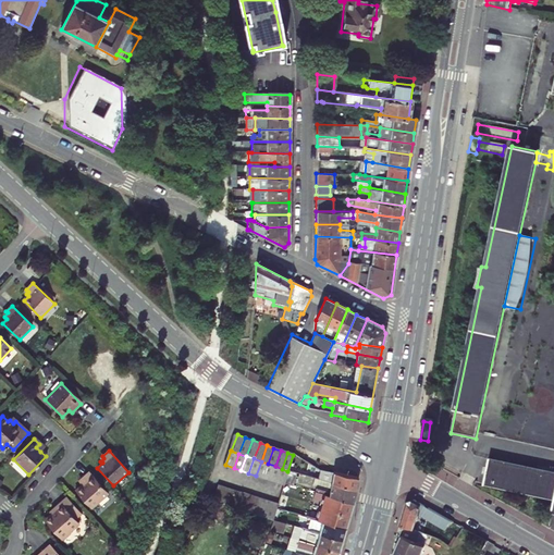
[(553,515),(553,472),(489,458),(483,485),(553,501),(553,503),(552,515),(553,515)]
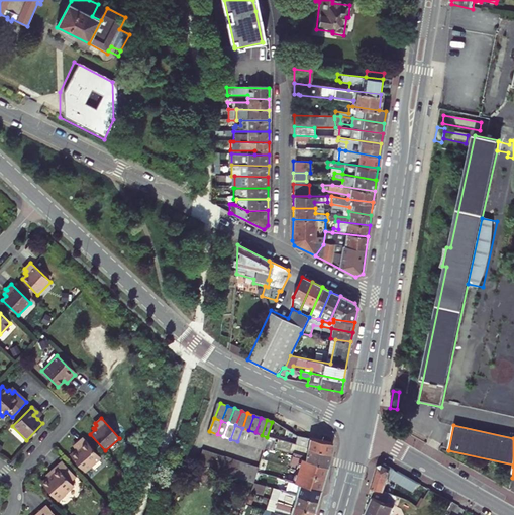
[(244,444),(248,430),(242,428),(237,441),(244,444)]
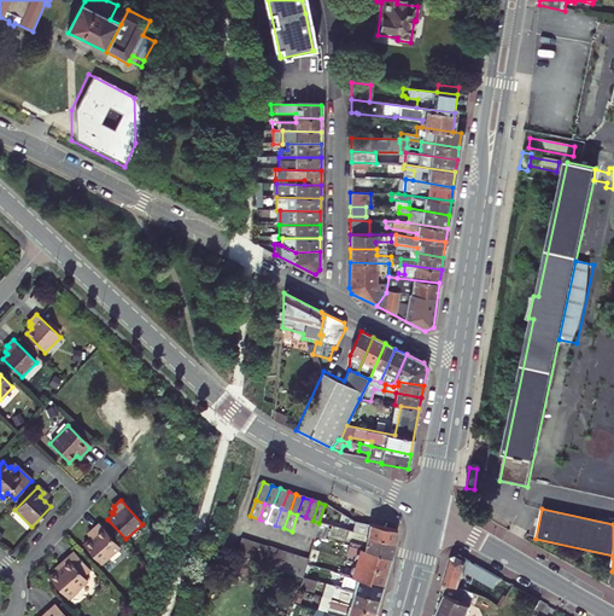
[(299,534),(305,517),(297,515),(292,532),(299,534)]
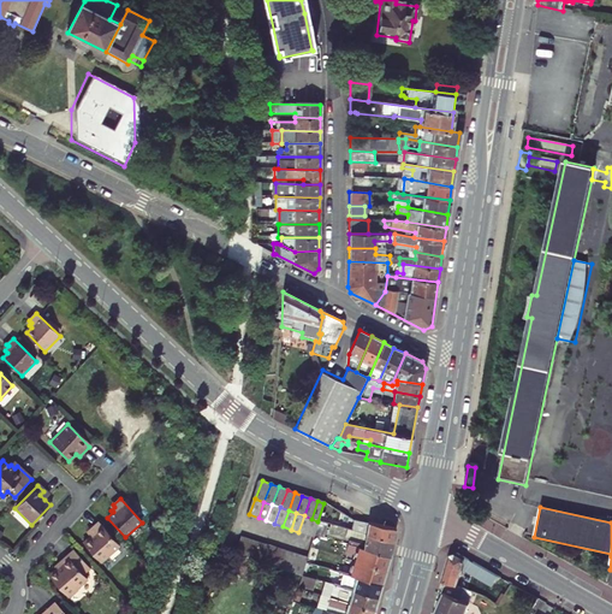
[(306,536),(312,519),(304,515),(298,532),(306,536)]
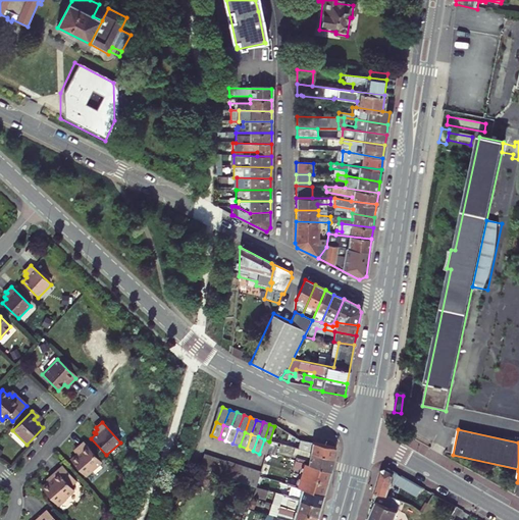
[(269,442),(264,439),(259,454),(265,455),(268,445),(269,442)]
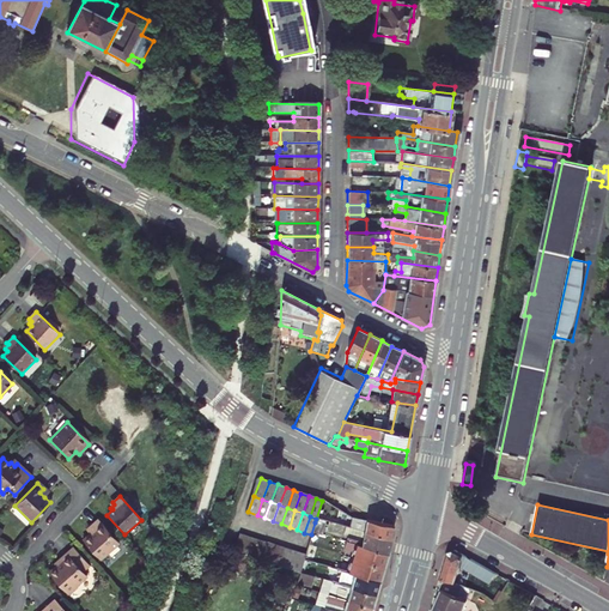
[(391,530),(351,520),(349,525),(326,519),(324,525),(326,525),(363,533),(389,540),(391,530)]
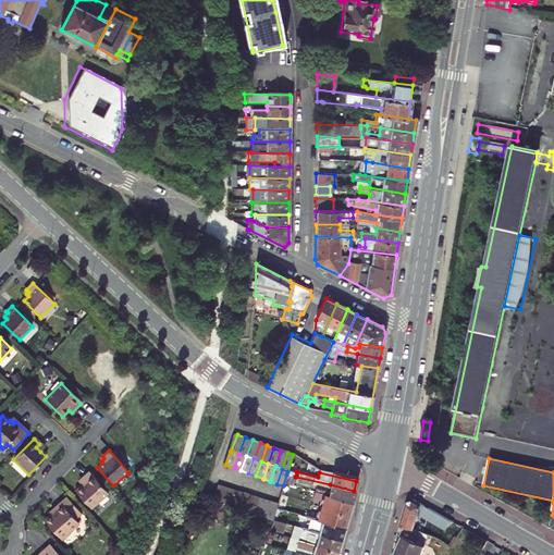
[(82,486),(75,492),(90,509),(108,494),(89,473),(83,479),(84,481),(81,485),(82,486)]
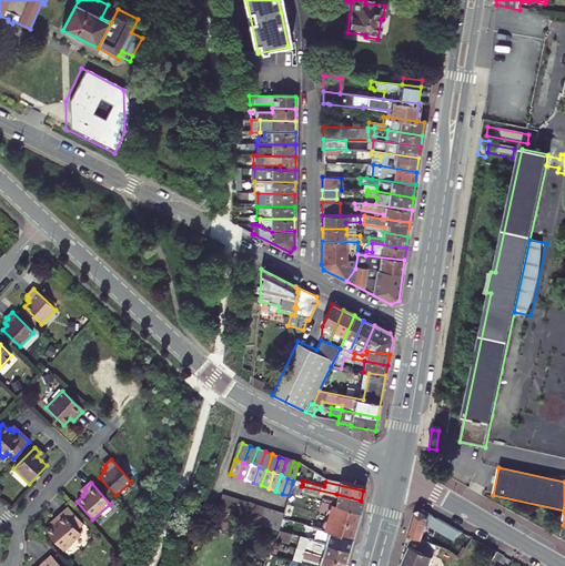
[(302,488),(302,486),(301,486),(292,484),(289,495),(289,496),(294,498),(299,487),(302,488)]
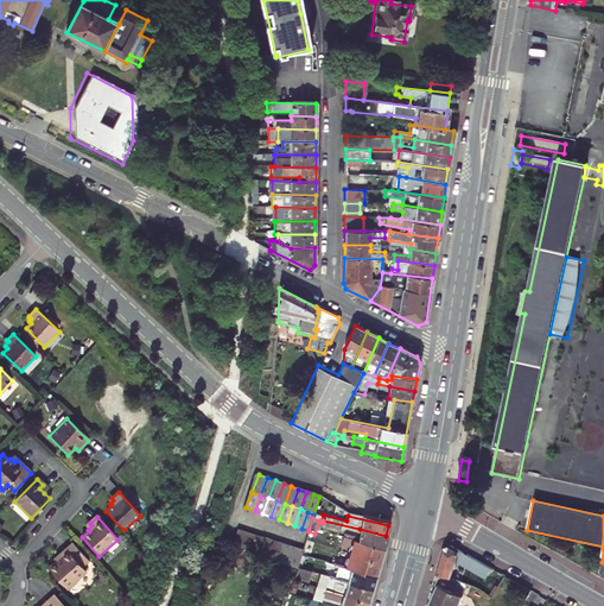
[(241,547),(248,529),(240,525),(233,543),(241,547)]
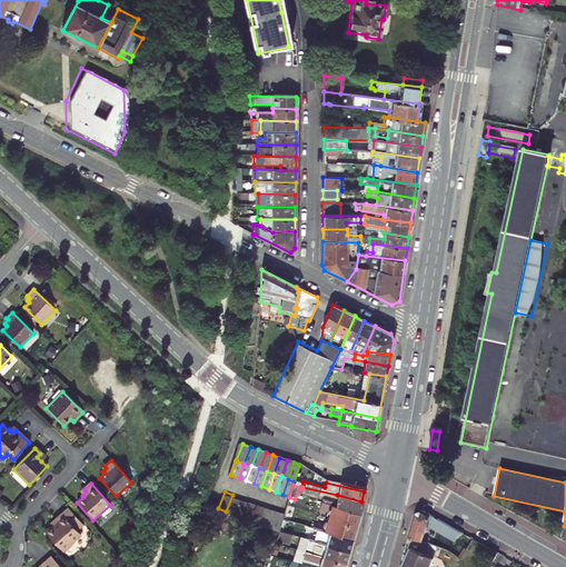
[(235,514),(240,497),(232,495),(226,511),(235,514)]
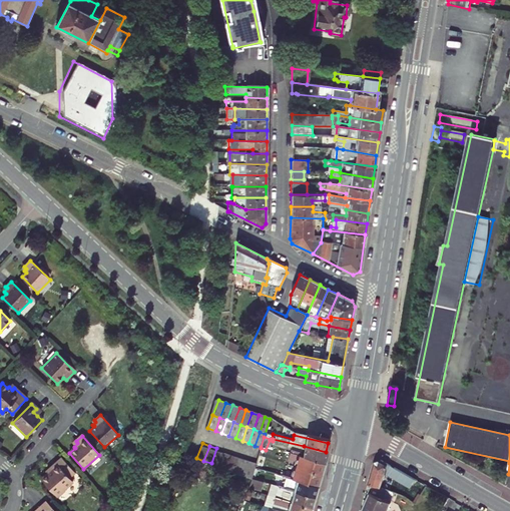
[(326,452),(304,446),(302,451),(290,448),(288,455),(289,456),(324,465),(326,452)]
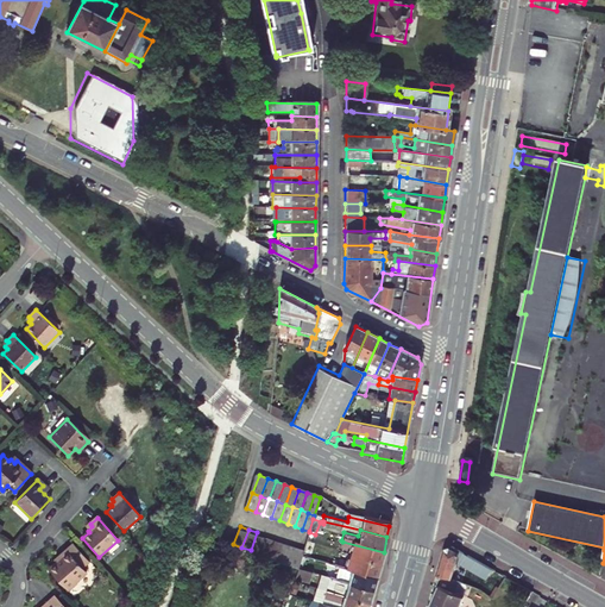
[(265,536),(257,532),(251,550),(258,554),(265,536)]
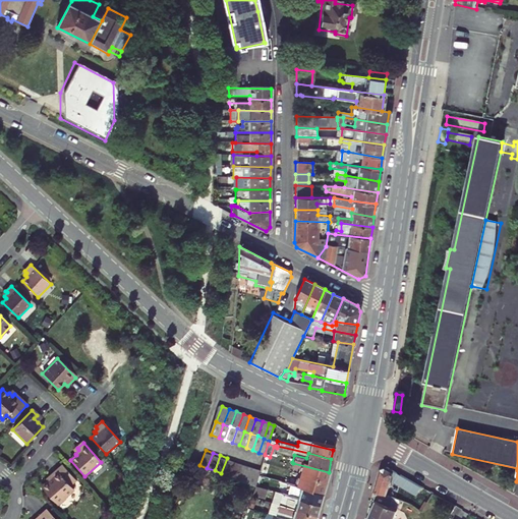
[(233,460),(227,458),(221,473),(228,475),(233,460)]
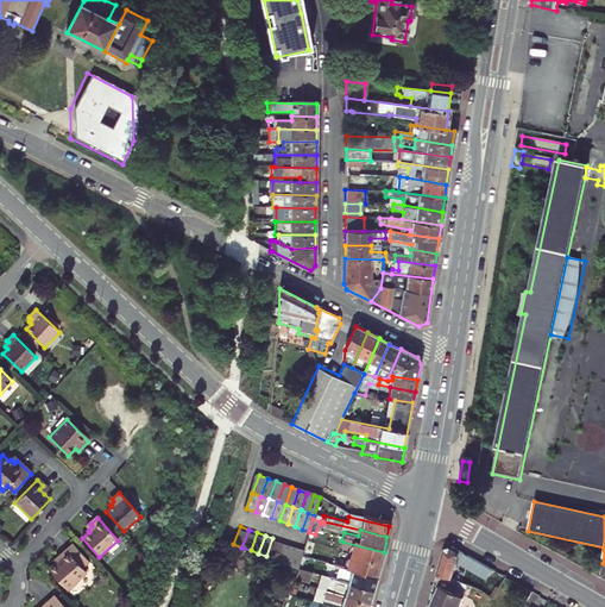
[(281,542),(272,538),(266,556),(273,558),(281,542)]
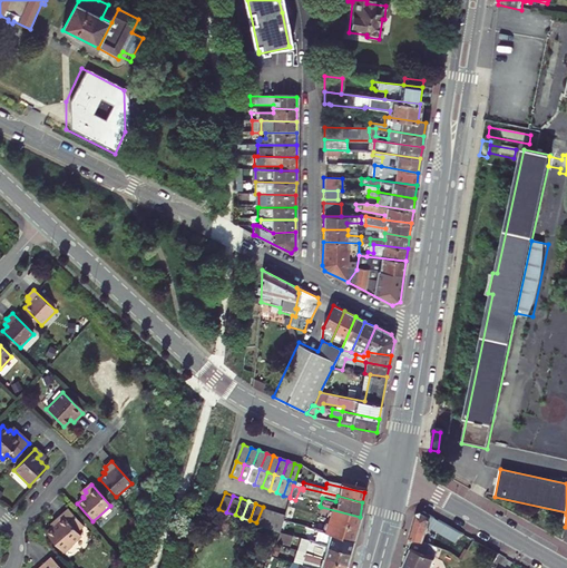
[(270,509),(263,507),(256,522),(264,526),(270,509)]
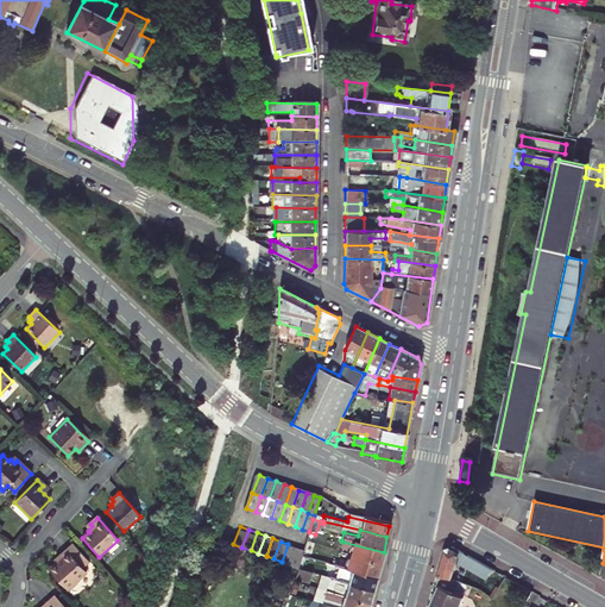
[(380,565),(384,552),(342,542),(340,548),(348,550),(346,556),(380,565)]
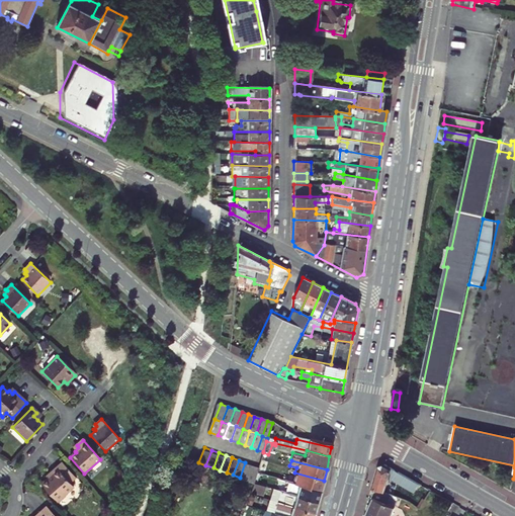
[(251,465),(245,462),(240,478),(246,480),(251,465)]
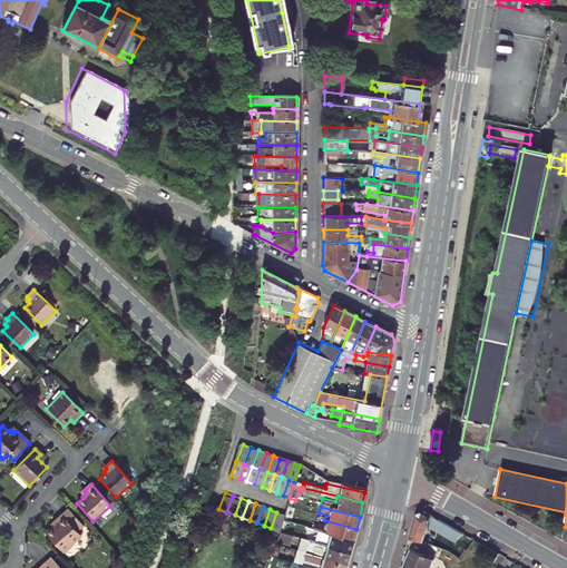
[(84,528),(68,510),(55,521),(57,524),(51,528),(46,532),(64,555),(72,547),(71,546),(81,537),(77,532),(84,528)]
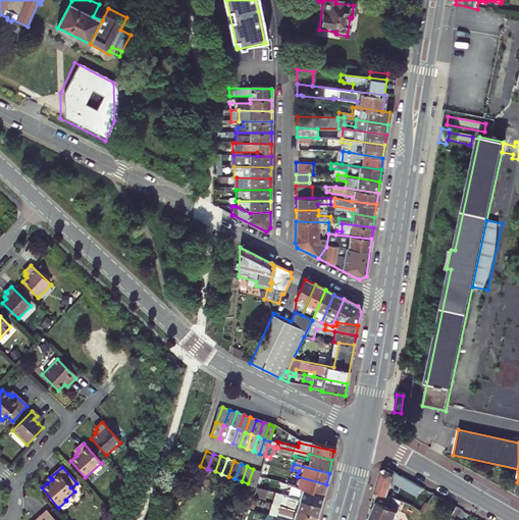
[(255,485),(260,471),(253,469),(248,483),(255,485)]
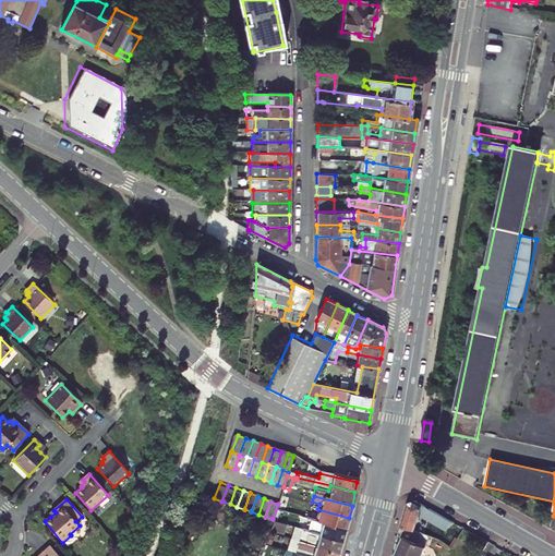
[(448,532),(454,522),(415,502),(408,505),(400,527),(405,528),(417,532),(420,527),(417,523),(420,517),(448,532)]
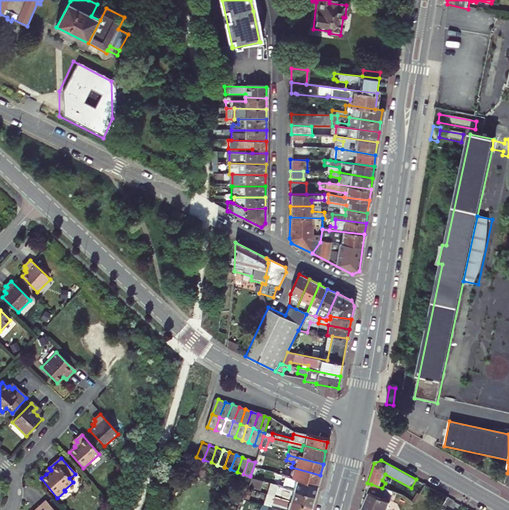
[(320,475),(291,467),(290,474),(275,470),(275,471),(263,468),(262,471),(316,487),(320,475)]
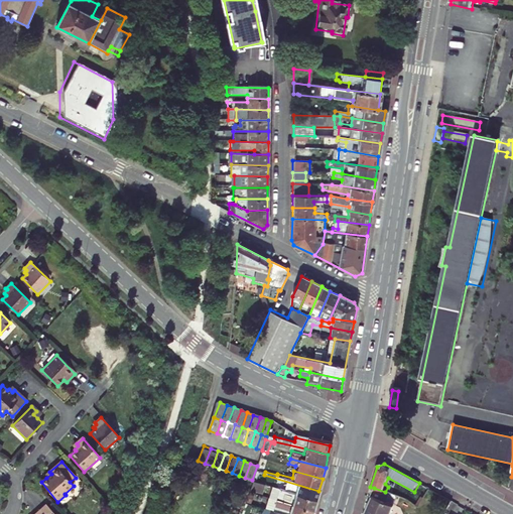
[(318,491),(264,475),(262,481),(279,486),(278,491),(315,502),(318,491)]
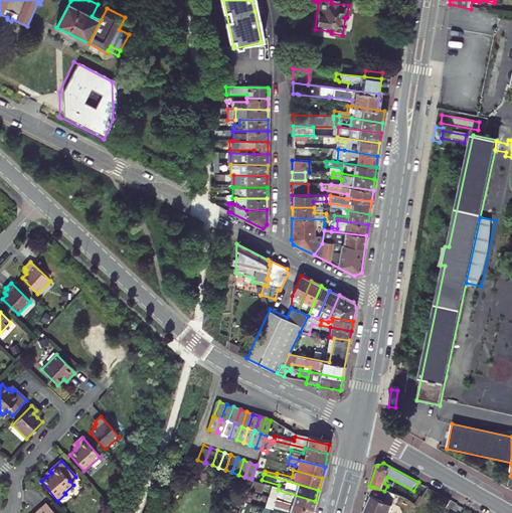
[(264,483),(251,479),(248,488),(261,491),(264,483)]
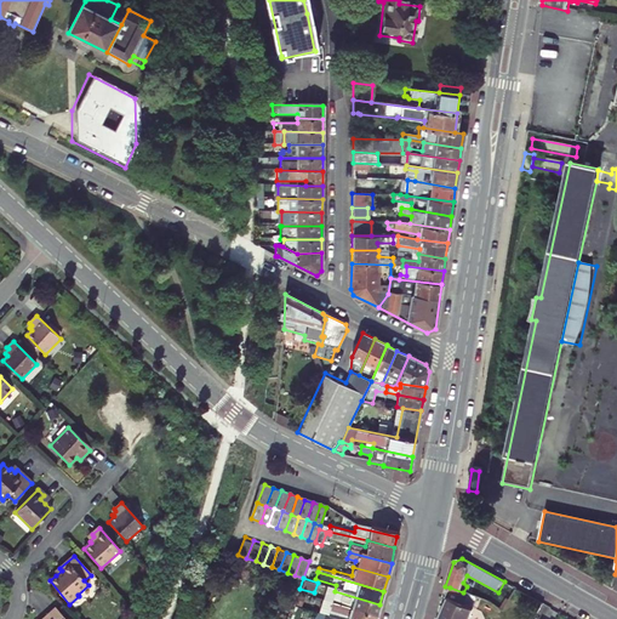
[(469,618),(480,597),(479,597),(468,594),(463,592),(450,588),(445,597),(449,600),(440,618),(469,618)]
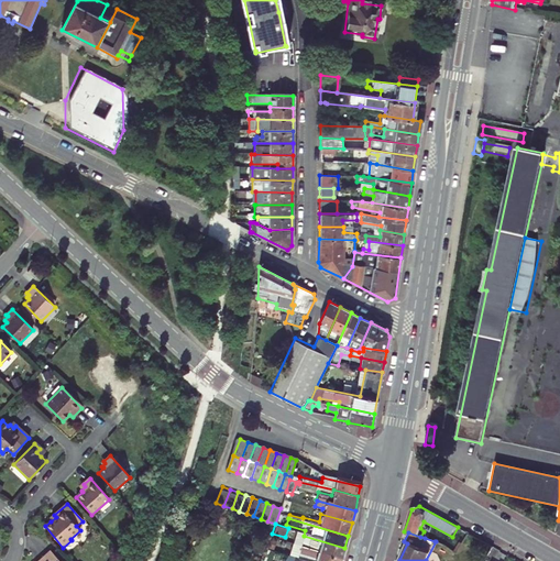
[(344,548),(304,536),(296,534),(293,546),(300,548),(341,559),(344,548)]
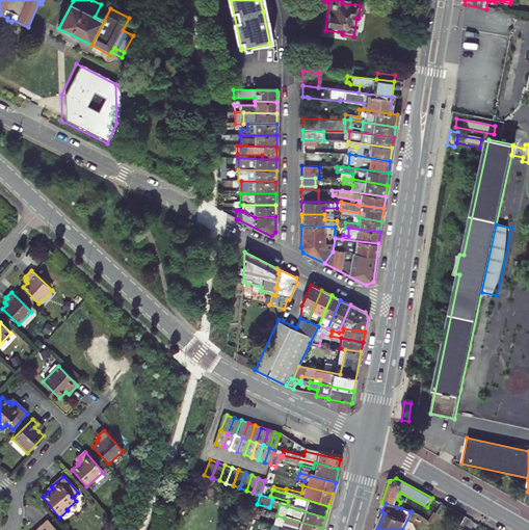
[(321,529),(322,528),(284,518),(281,528),(286,529),(321,529)]
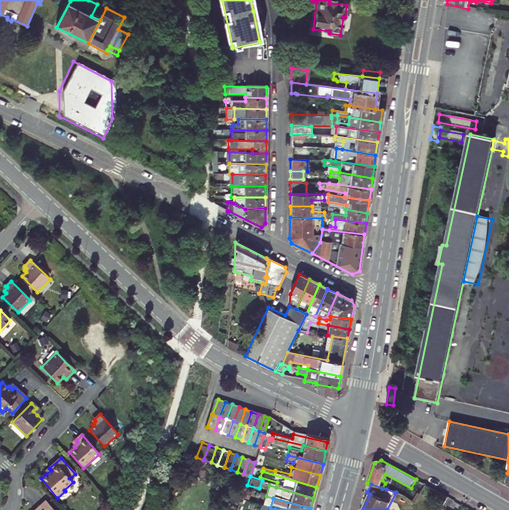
[(53,509),(45,500),(34,509),(53,509)]
